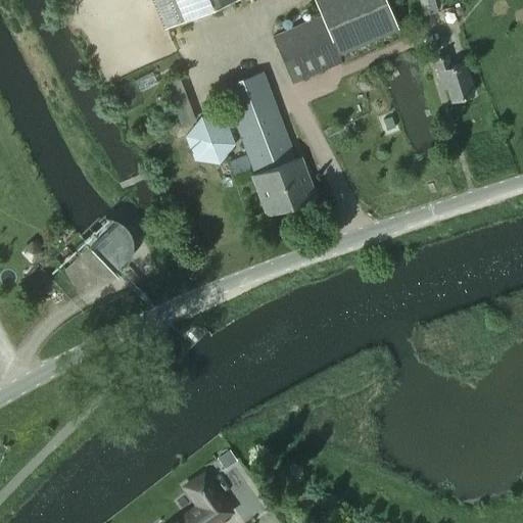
[(154,0),(167,27),(228,0),(154,0)]
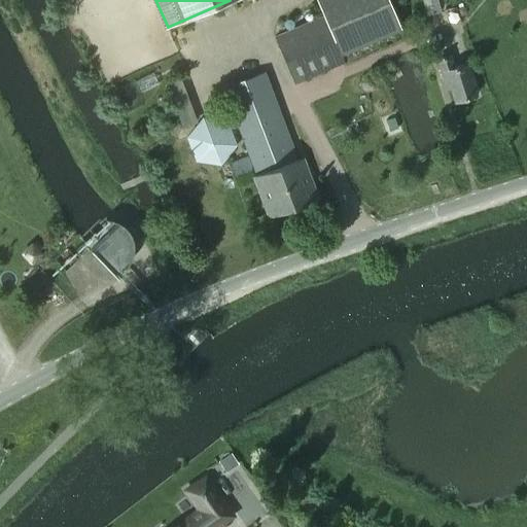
[(435,0),(422,0),(427,14),(440,11),(435,0)]
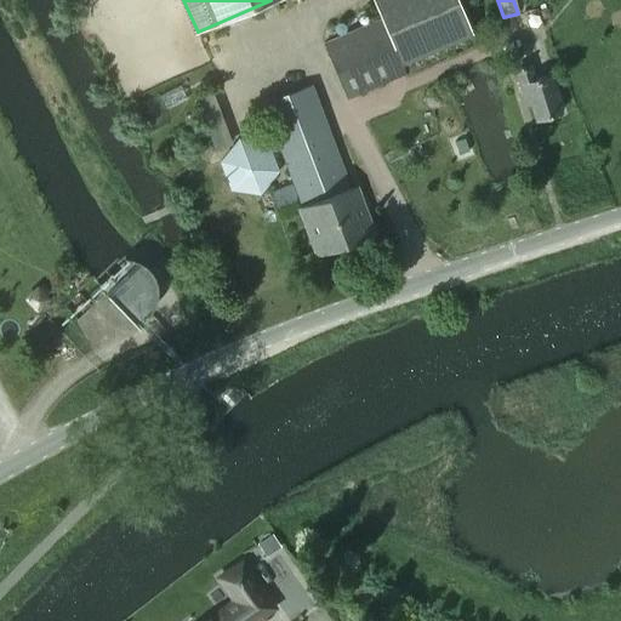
[(380,17),(324,41),(347,97),(404,73),(400,64),(380,17)]
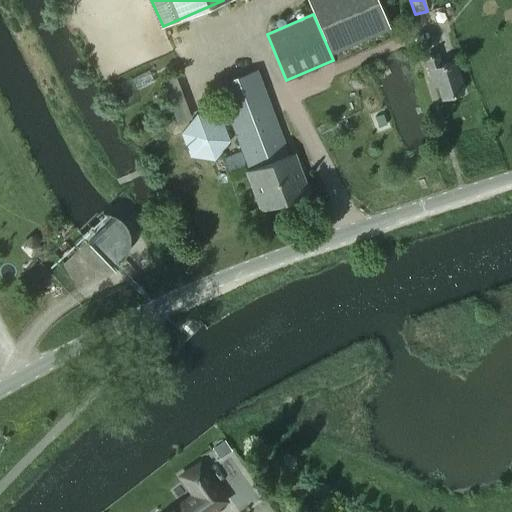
[(461,91),(452,61),(433,67),(430,57),(424,58),(433,86),(437,84),(441,97),(461,91)]
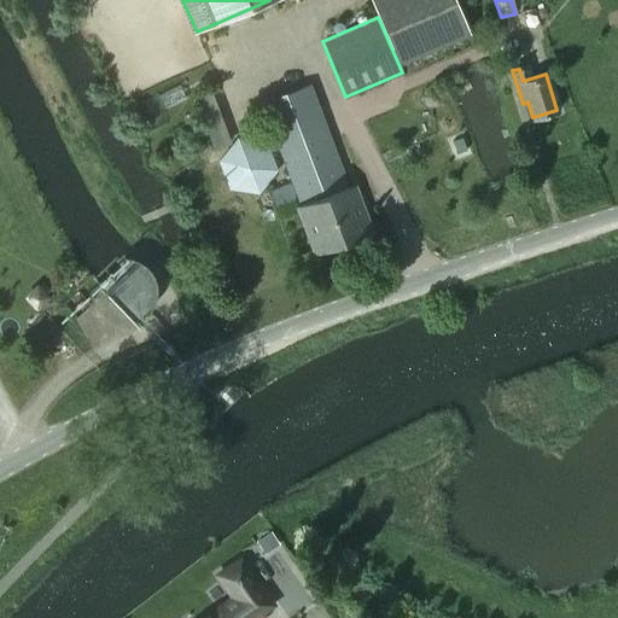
[(355,186),(349,188),(310,85),(261,103),(299,205),(296,207),(314,254),(372,232),(355,186)]
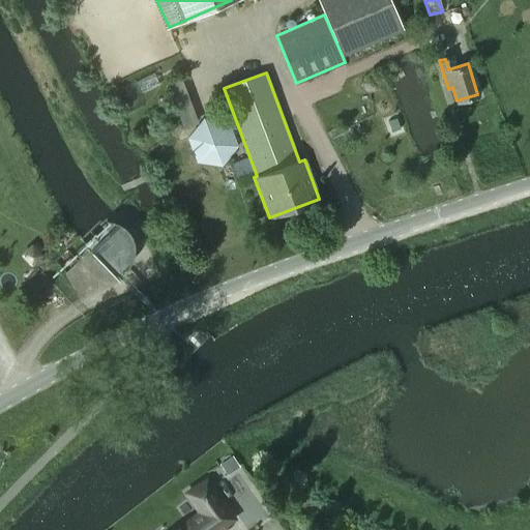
[(228,123),(203,118),(187,138),(197,162),(221,166),(236,146),(228,123)]
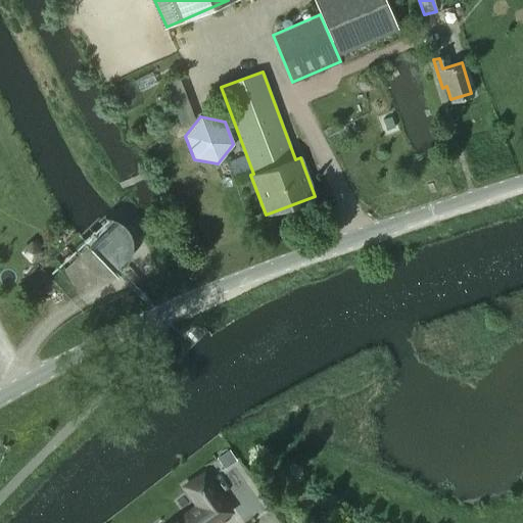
[(119,276),(122,268),(123,266),(125,265),(127,263),(128,260),(129,258),(130,256),(131,253),(132,251),(132,248),(133,246),(133,244),(132,241),(132,239),(131,236),(130,234),(129,232),(128,230),(127,228),(125,226),(123,224),(122,223),(120,221),(116,220),(114,219),(112,218),(110,218),(107,217),(108,216),(106,216),(104,217),(104,218),(117,222),(90,248),(117,277),(119,276)]
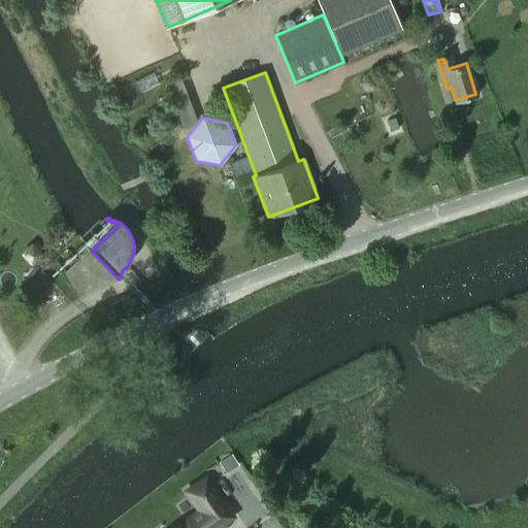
[(210,527),(231,513),(205,477),(187,491),(200,508),(173,527),(210,527)]
